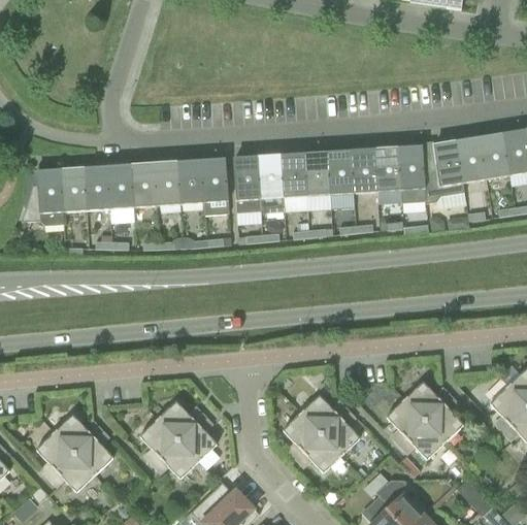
[(409,0),(409,3),(461,9),(462,0),(409,0)]
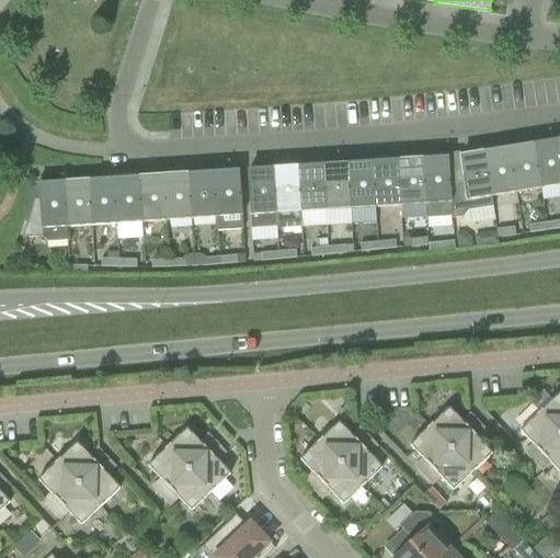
[(559,140),(535,144),(541,186),(559,183),(559,140)]
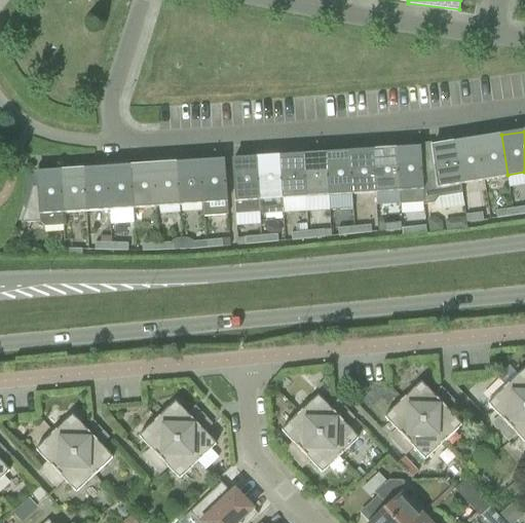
[(508,175),(501,135),(478,139),(484,179),(508,175)]
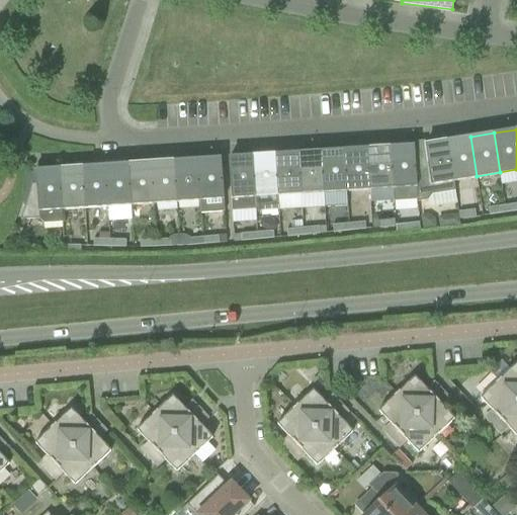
[(470,137),(448,140),(454,179),(477,176),(470,137)]
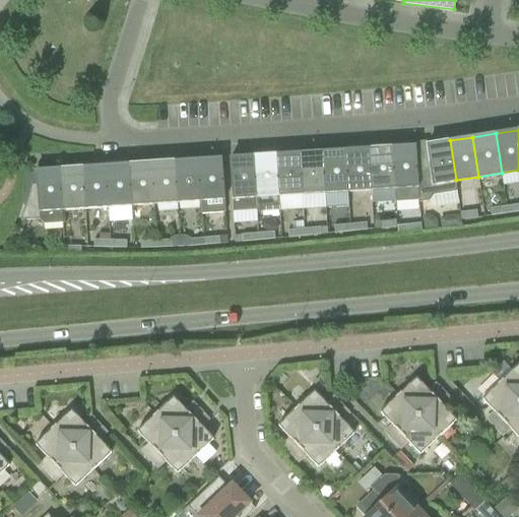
[(426,144),(428,144),(427,139),(414,140),(414,145),(392,147),(395,199),(419,198),(417,170),(430,169),(426,144)]
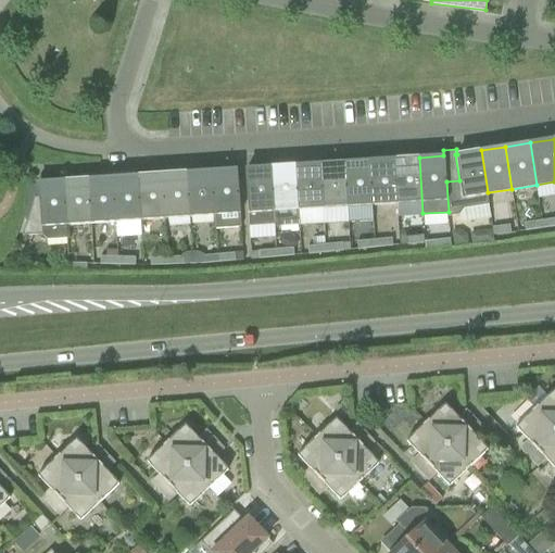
[(459,180),(446,181),(449,212),(449,214),(463,212),(462,205),(464,201),(489,198),(488,192),(481,150),(457,154),(455,154),(459,180)]
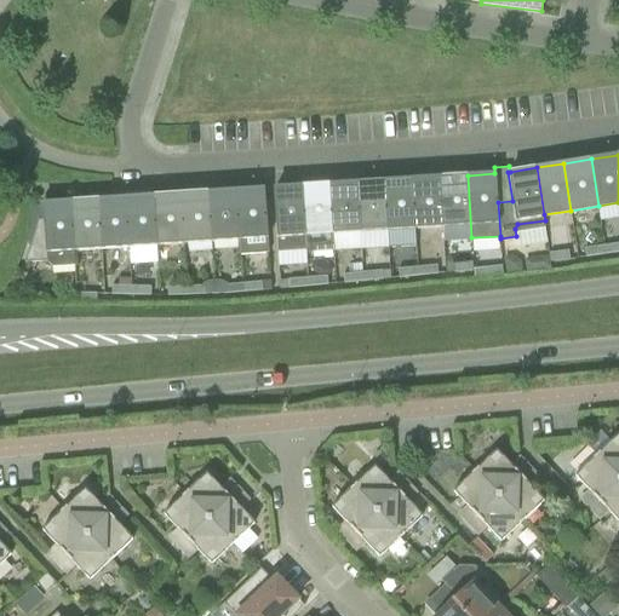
[(440,177),(443,225),(445,240),(471,237),(468,176),(440,177)]
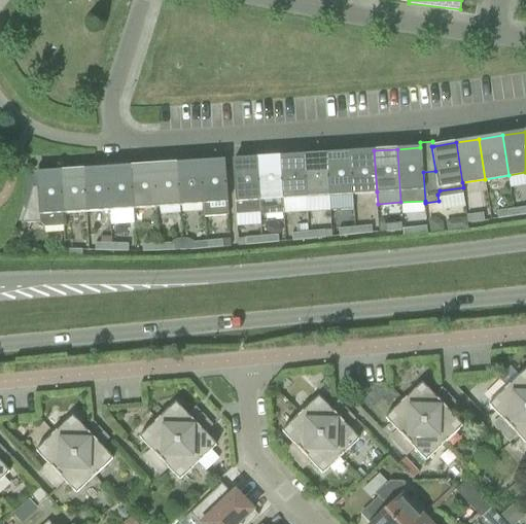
[(374,150),(351,152),(353,193),(377,191),(374,150)]
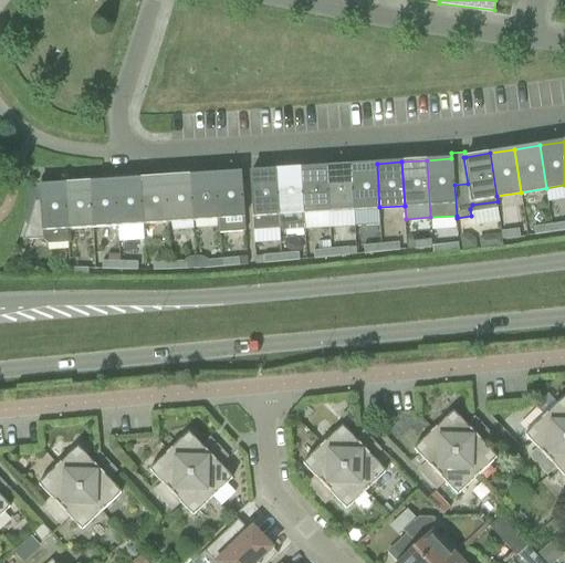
[(377,164),(352,165),(354,208),(379,207),(377,164)]
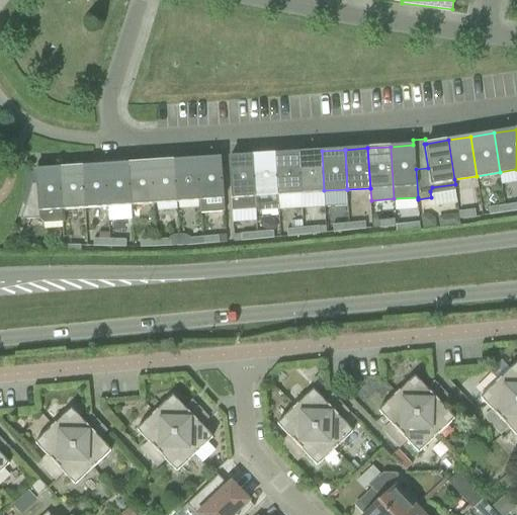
[(322,151),(298,153),(302,192),(324,190),(322,151)]
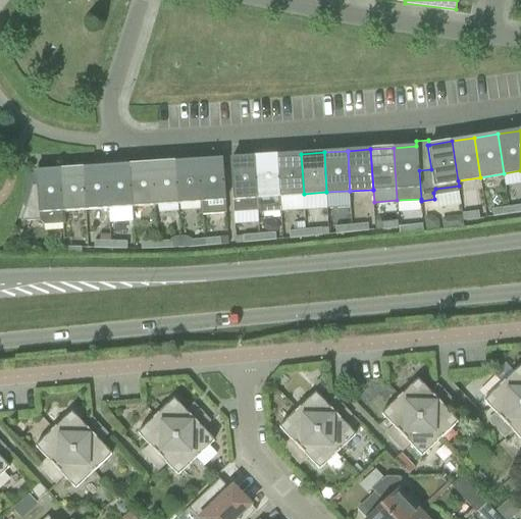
[(301,154),(277,155),(280,195),(304,194),(301,154)]
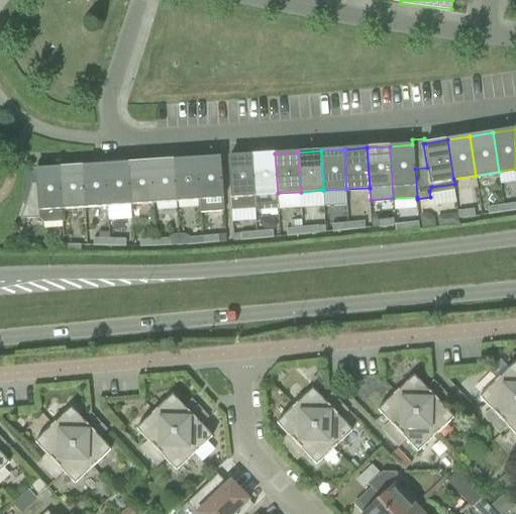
[(279,208),(278,193),(275,153),(252,156),(255,206),(255,209),(279,208)]
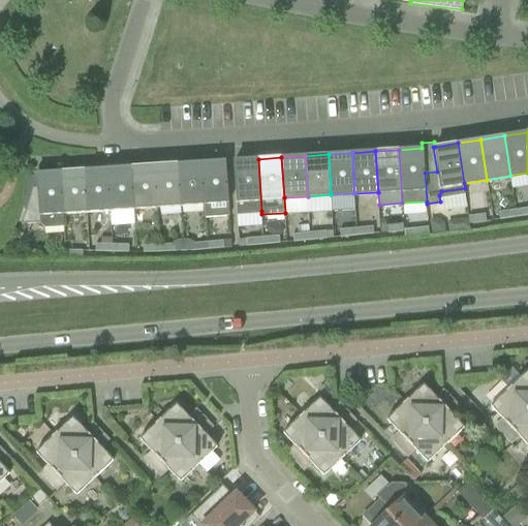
[(261,211),(258,159),(234,160),(237,213),(261,211)]
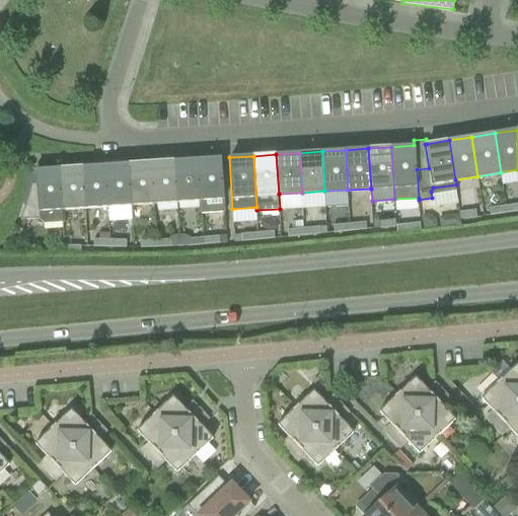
[(225,209),(222,157),(198,159),(201,199),(200,199),(201,211),(225,209)]
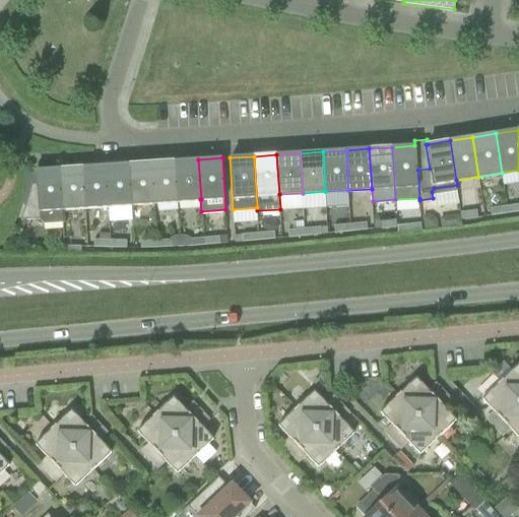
[(198,159),(176,160),(178,201),(200,199),(201,199),(198,159)]
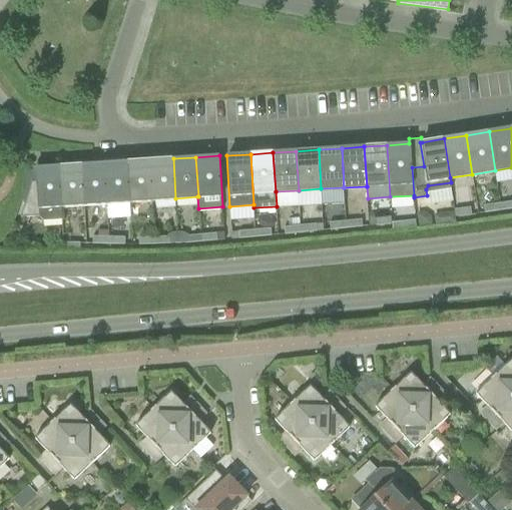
[(173,158),(150,160),(152,199),(175,198),(173,158)]
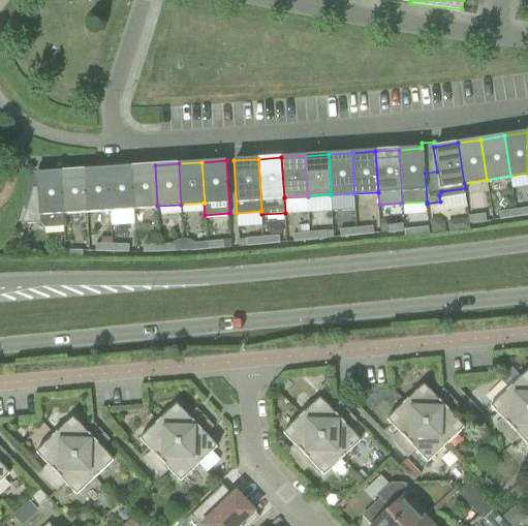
[(157,206),(155,165),(131,166),(134,208),(157,206)]
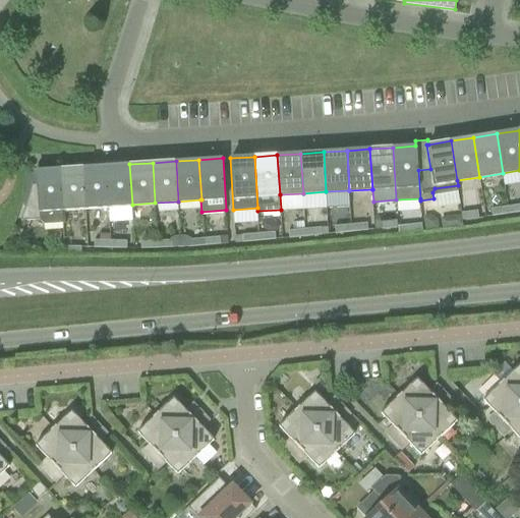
[(132,205),(129,164),(106,166),(109,206),(132,205)]
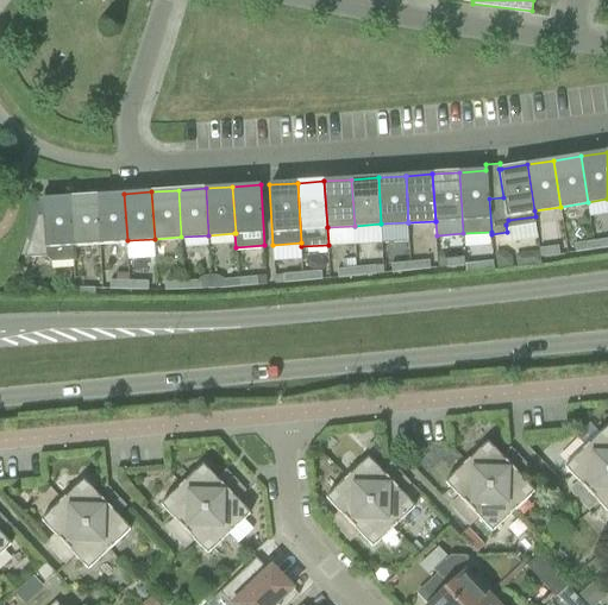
[(127,240),(124,194),(98,195),(100,243),(127,240)]
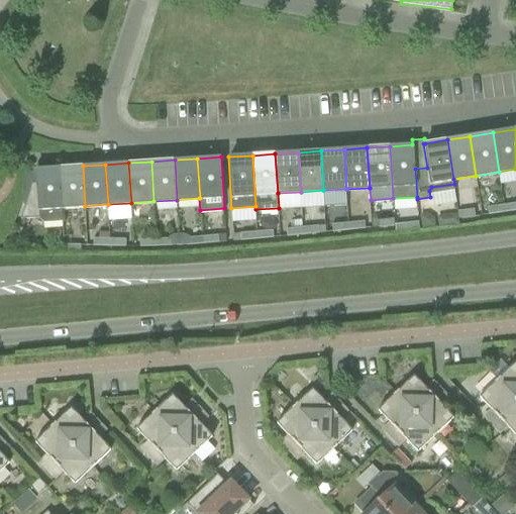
[(85,206),(83,166),(60,168),(63,207),(85,206)]
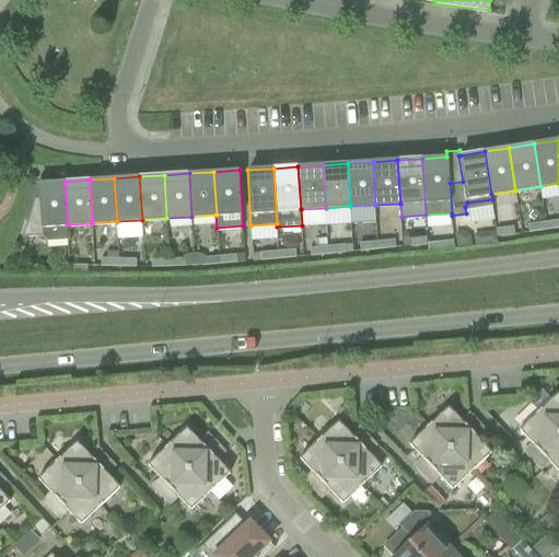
[(68,224),(65,182),(39,183),(39,196),(35,197),(23,235),(44,234),(48,239),(68,238),(67,224),(68,224)]
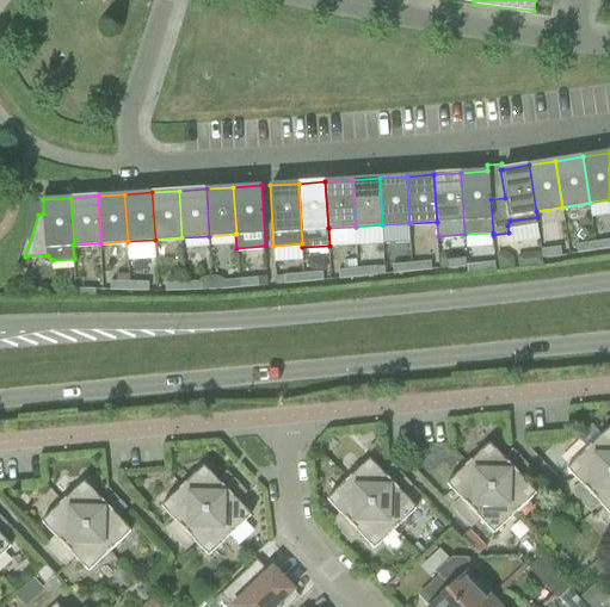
[(609,236),(596,240),(597,248),(609,246),(609,236)]
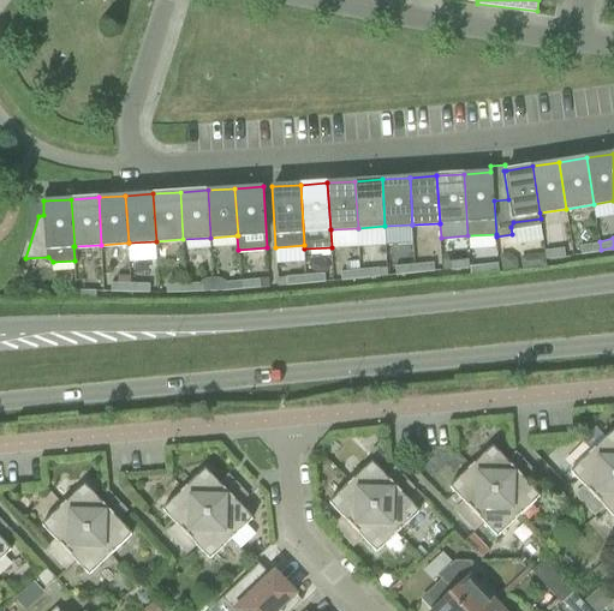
[(601,250),(600,241),(580,244),(582,252),(601,250)]
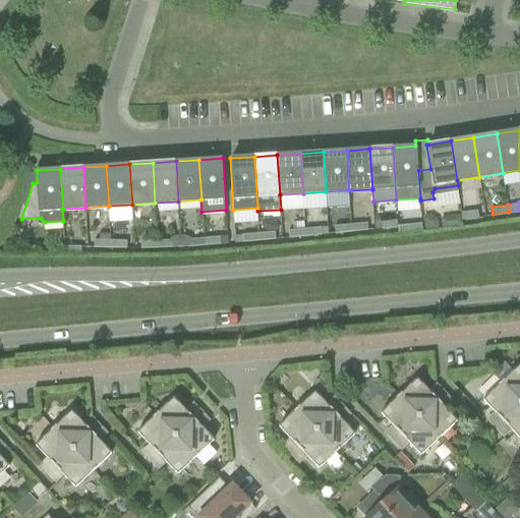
[(462,211),(463,218),(478,216),(478,209),(462,211)]
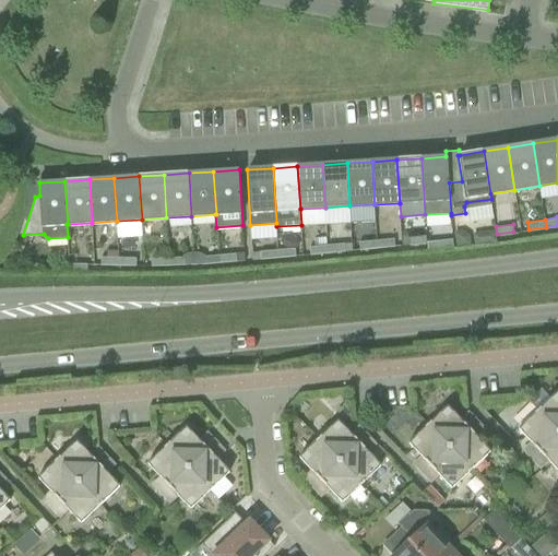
[(408,236),(410,244),(427,241),(427,234),(408,236)]
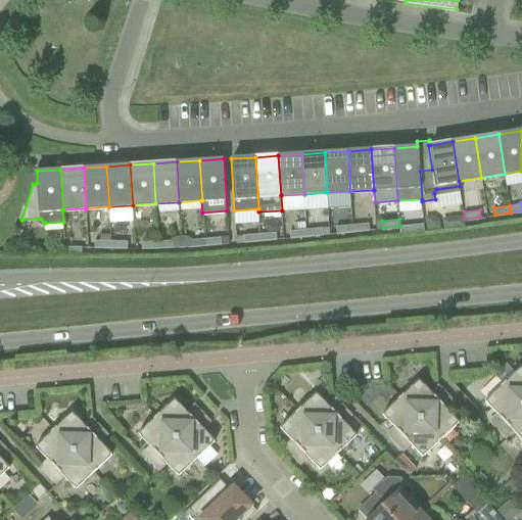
[(369,222),(352,224),(353,231),(370,229),(369,222)]
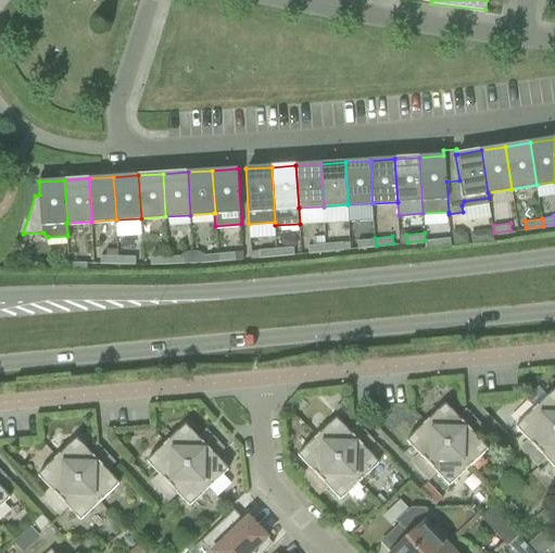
[(450,236),(426,239),(426,247),(451,244),(450,236)]
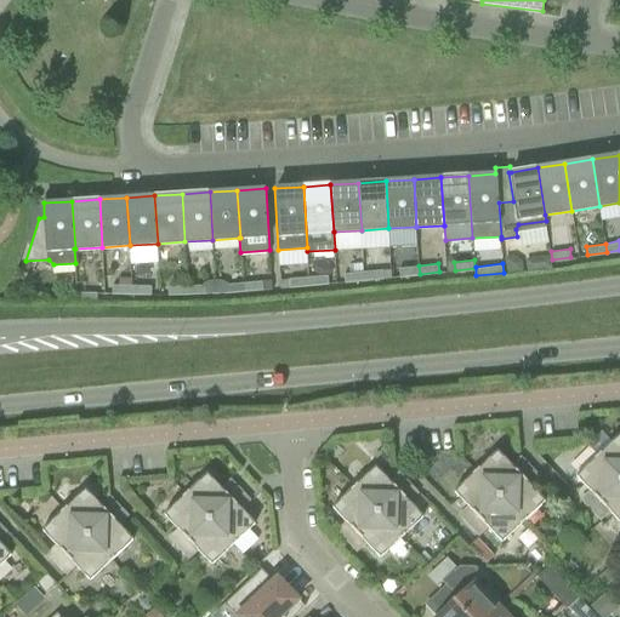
[(420,274),(419,266),(399,267),(400,275),(420,274)]
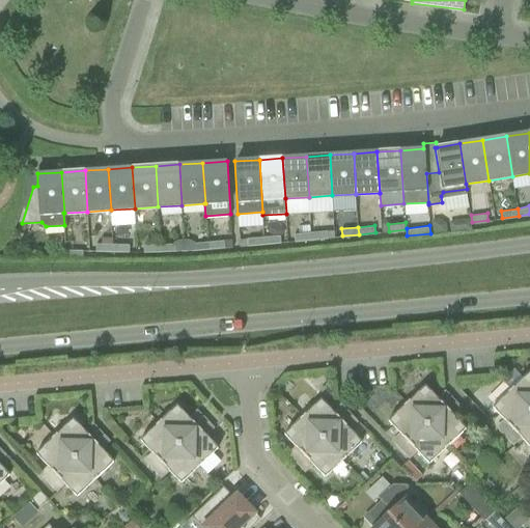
[(311,231),(311,239),(328,238),(328,230),(311,231)]
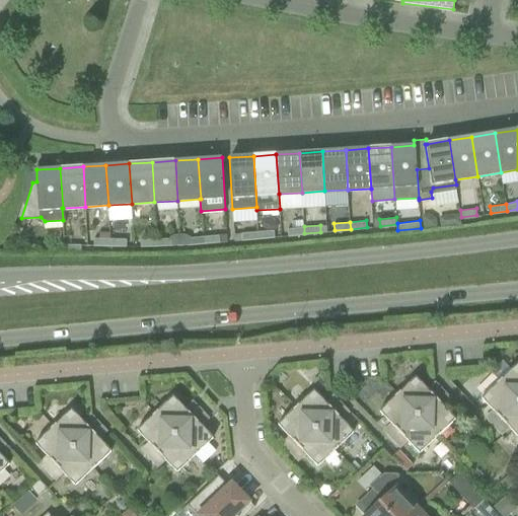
[(304,233),(304,226),(288,228),(288,235),(304,233)]
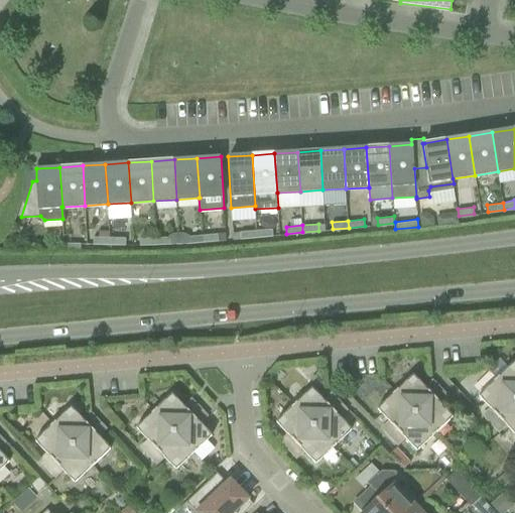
[(256,229),(257,236),(273,235),(272,228),(256,229)]
